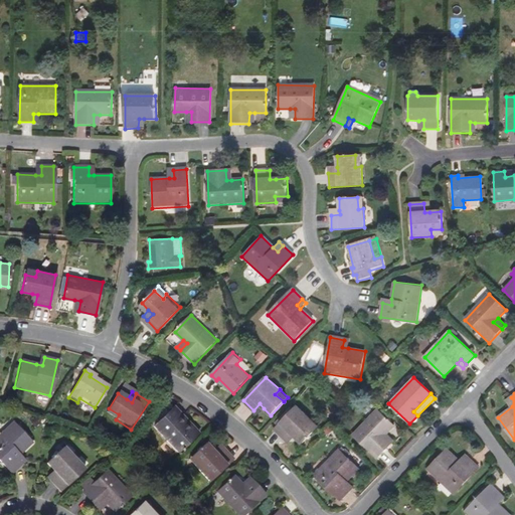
[(258,414),(264,408),(260,403),(253,410),(258,414)]
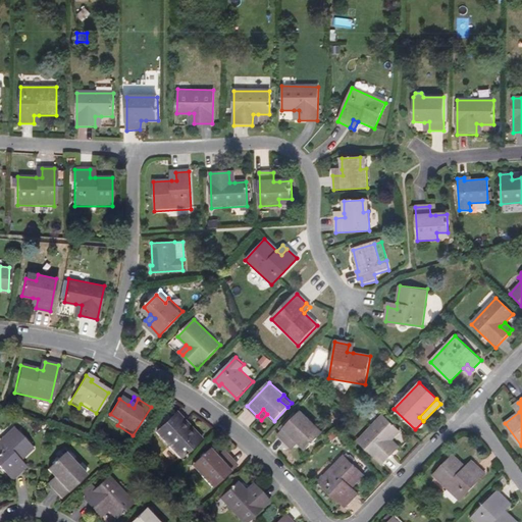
[(192,430),(175,412),(170,416),(188,434),(192,430)]
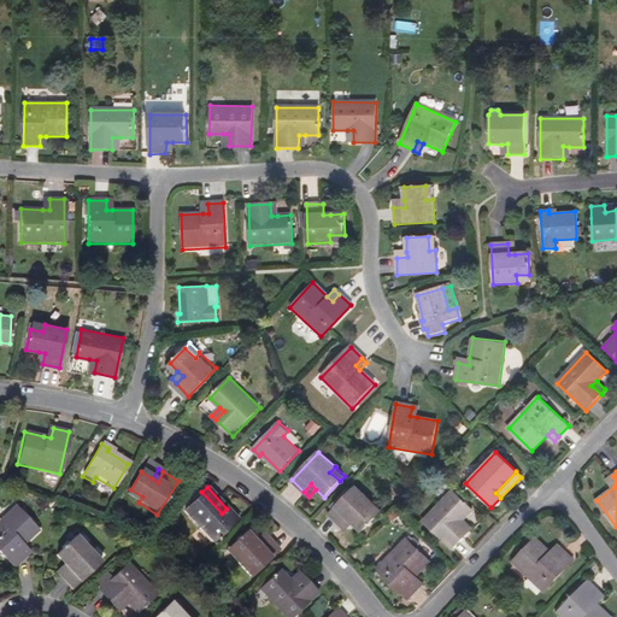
[(366,507),(372,503),(356,487),(329,515),(341,526),(347,518),(351,523),(362,533),(377,517),(366,507)]
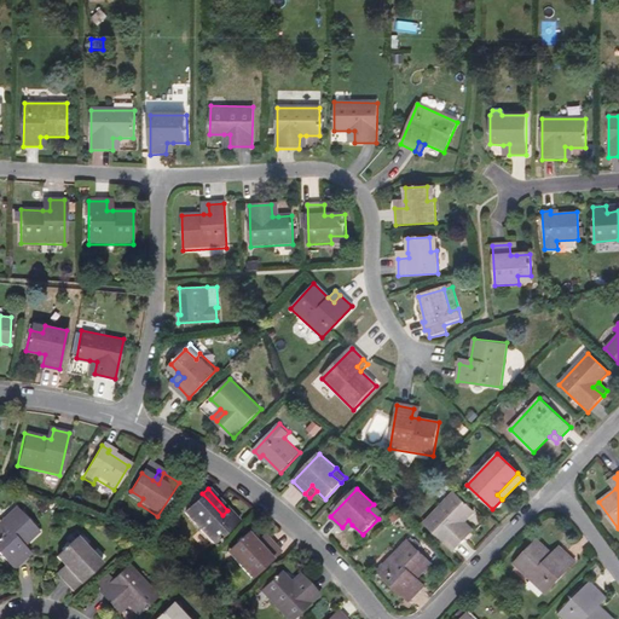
[(139,504),(143,498),(131,491),(127,497),(139,504)]
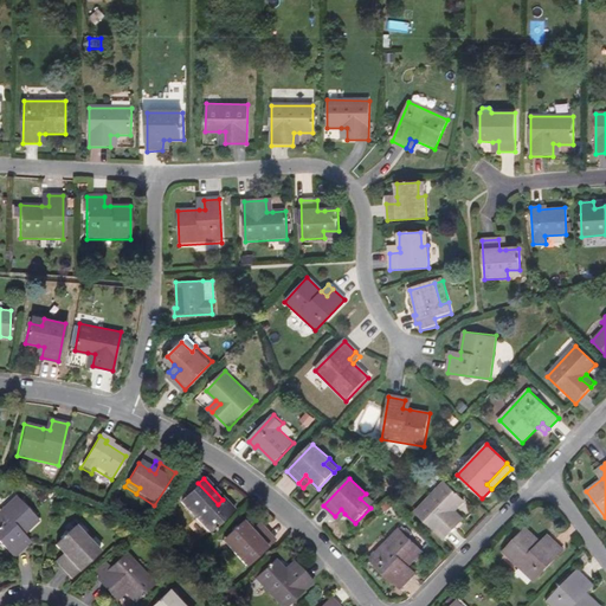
[(232,510),(223,500),(218,504),(198,483),(178,502),(207,534),(232,510)]
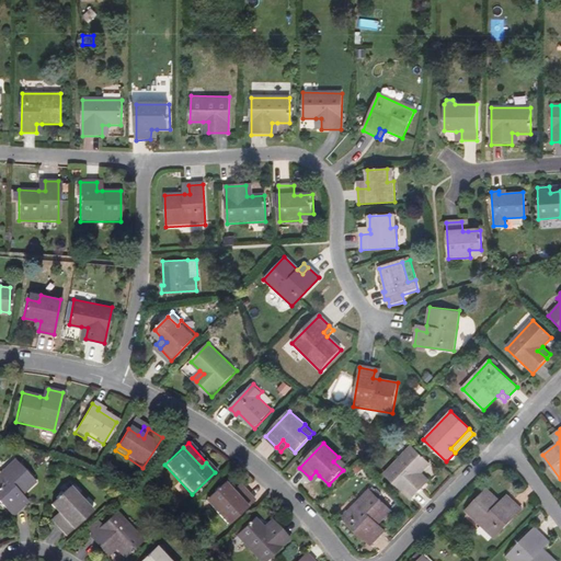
[(420,476),(430,465),(411,447),(385,476),(411,501),(424,487),(416,479),(420,476)]
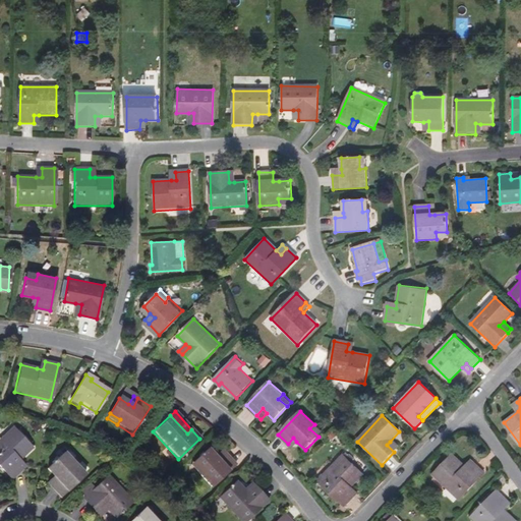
[(323,431),(314,424),(309,428),(319,437),(323,431)]
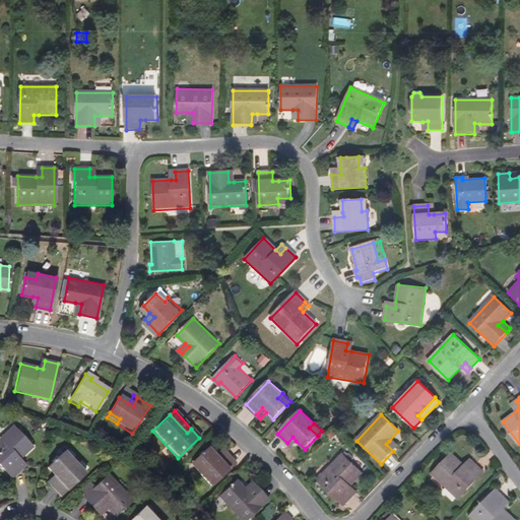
[(18,458),(31,446),(12,426),(0,436),(0,466),(10,477),(23,464),(18,458)]
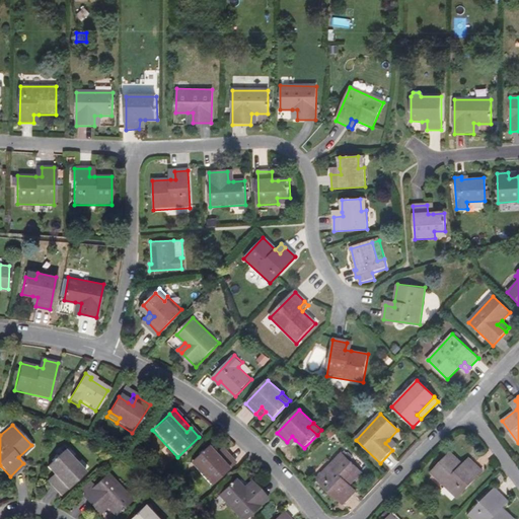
[(290,445),(295,440),(292,436),(287,442),(290,445)]
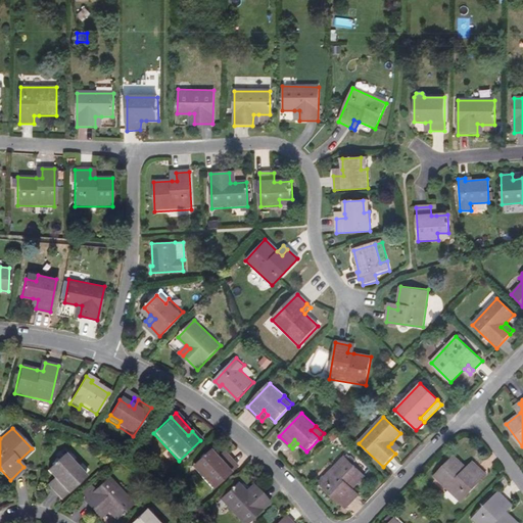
[(398,449),(391,443),(388,446),(395,454),(398,449)]
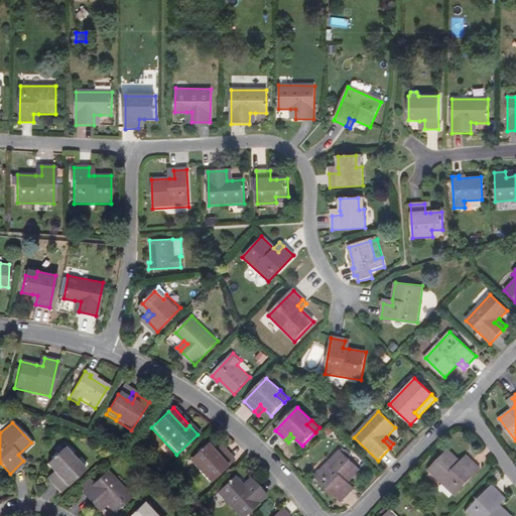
[(209,484),(232,462),(223,452),(216,458),(212,454),(206,446),(192,459),(200,466),(196,470),(209,484)]
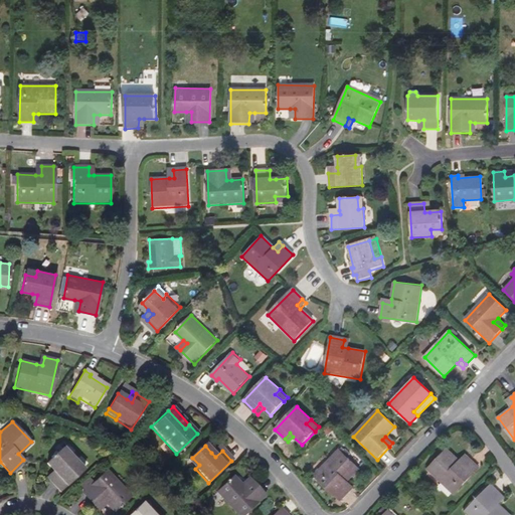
[(215,457),(222,451),(218,446),(211,453),(215,457)]
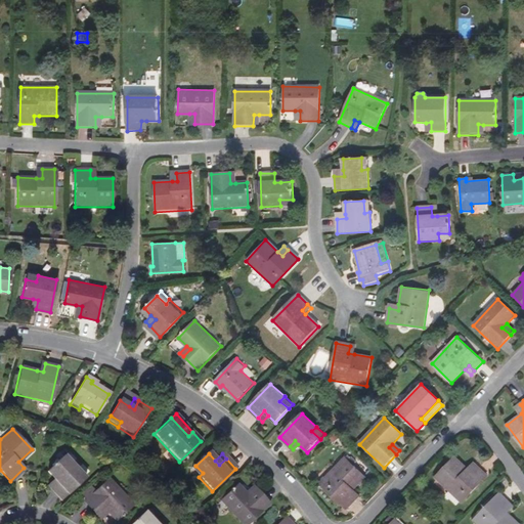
[(70,467),(74,463),(67,454),(62,459),(70,467)]
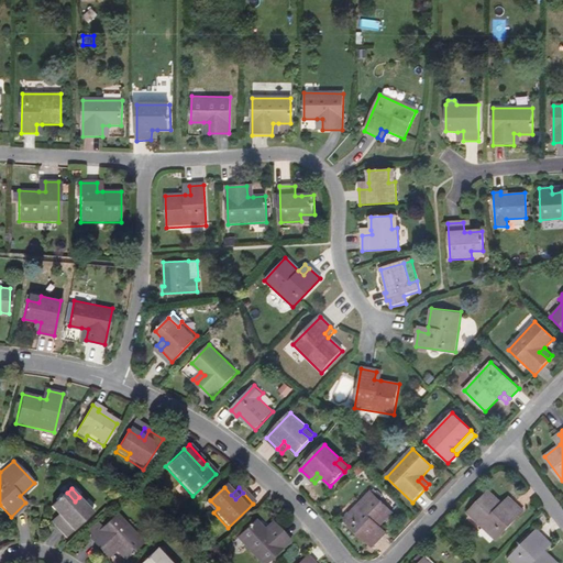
[(494,541),(521,511),(511,501),(505,509),(500,505),(486,492),(465,512),(494,541)]
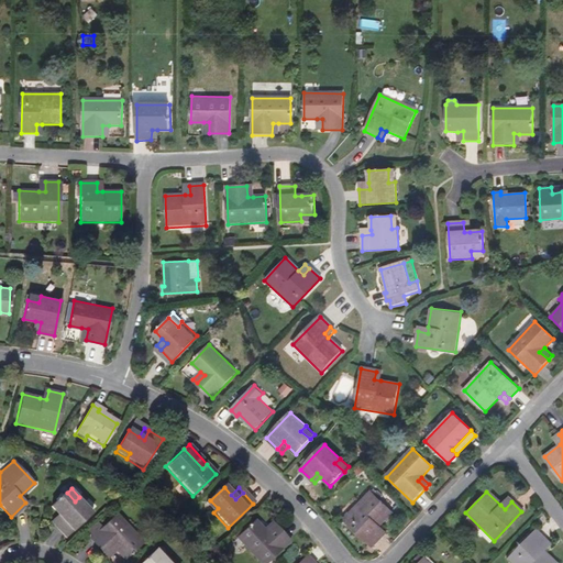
[(67,538),(94,512),(79,497),(75,501),(67,493),(53,506),(59,514),(65,519),(56,526),(67,538)]
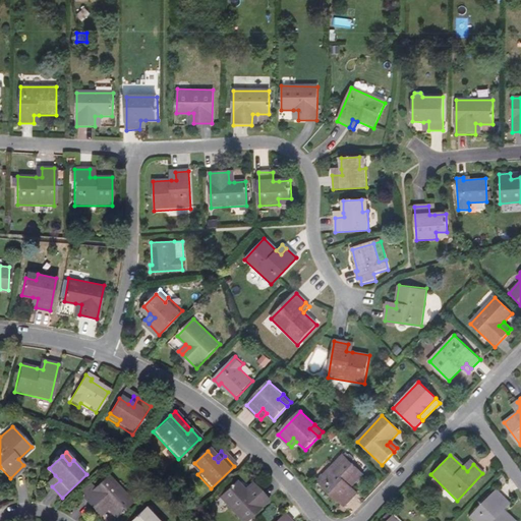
[(350,487),(362,475),(342,456),(317,482),(344,508),(352,498),(345,491),(350,487)]
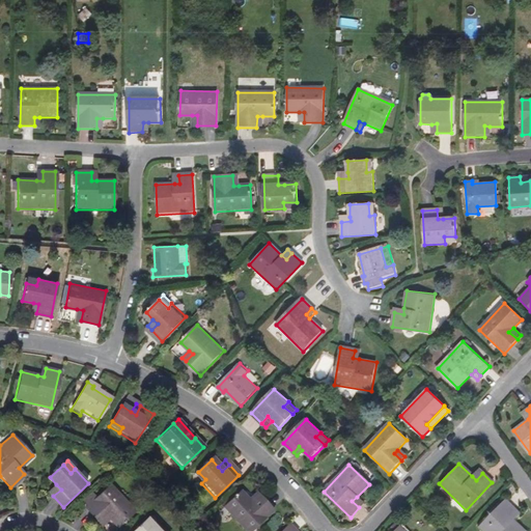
[(476,480),(482,473),(478,469),(472,476),(476,480)]
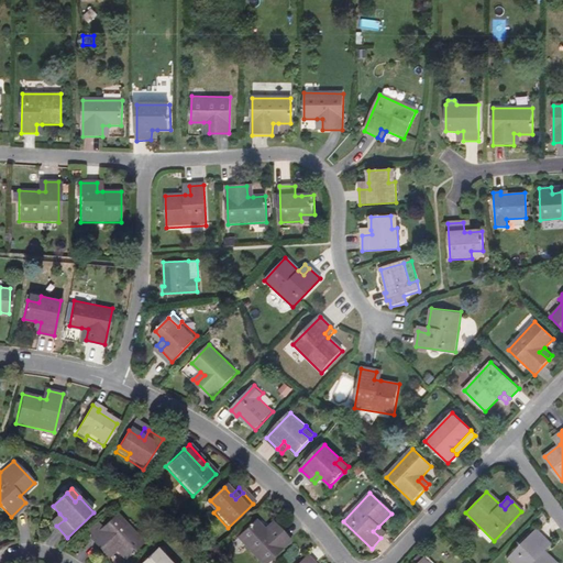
[(218,508),(210,500),(206,504),(213,512),(218,508)]
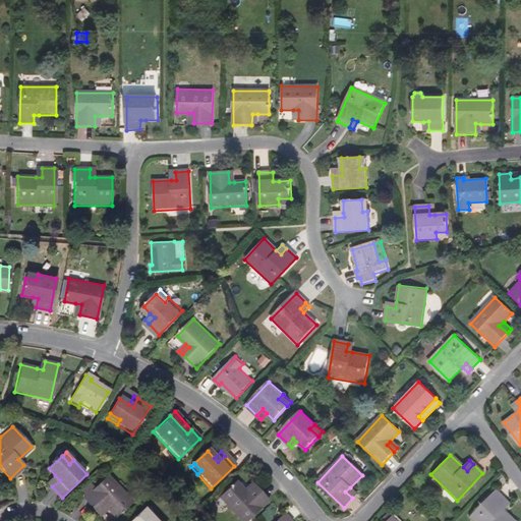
[(52,486),(60,480),(55,475),(48,482),(52,486)]
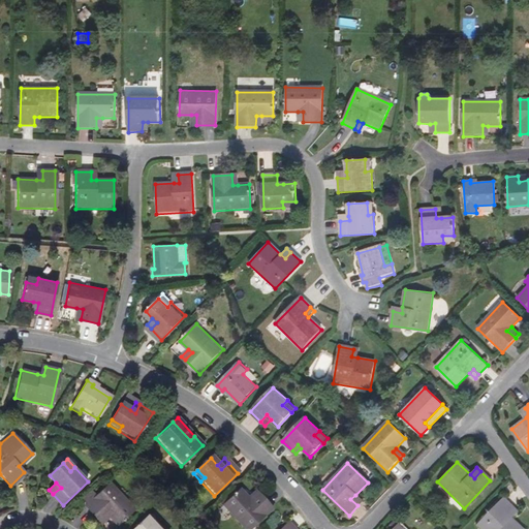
[(133,509),(110,484),(84,506),(97,521),(104,514),(109,519),(116,526),(133,509)]
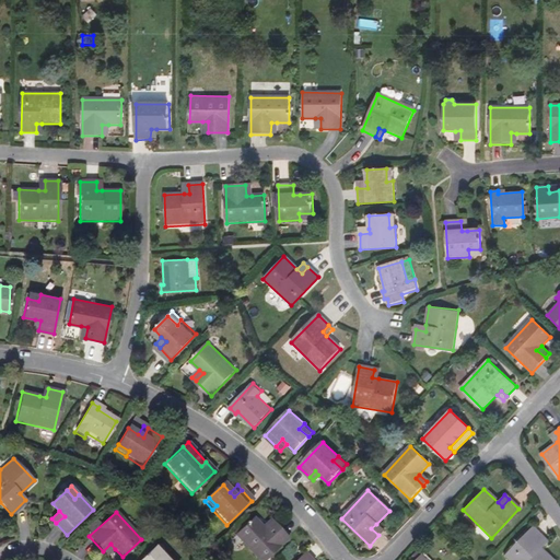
[(257,559),(266,559),(289,539),(275,525),(266,532),(261,527),(254,518),(235,536),(257,559)]
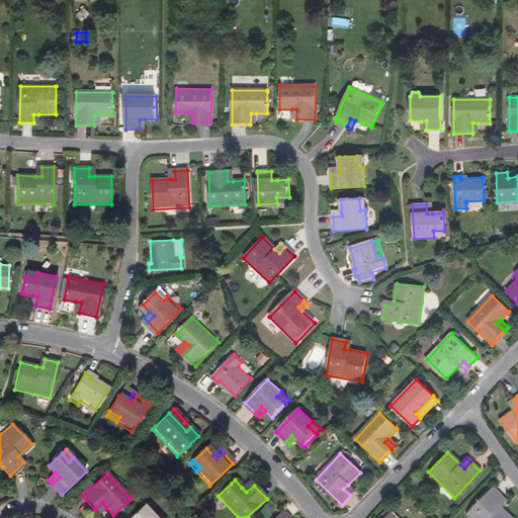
[(246,492),(254,486),(250,481),(242,488),(246,492)]
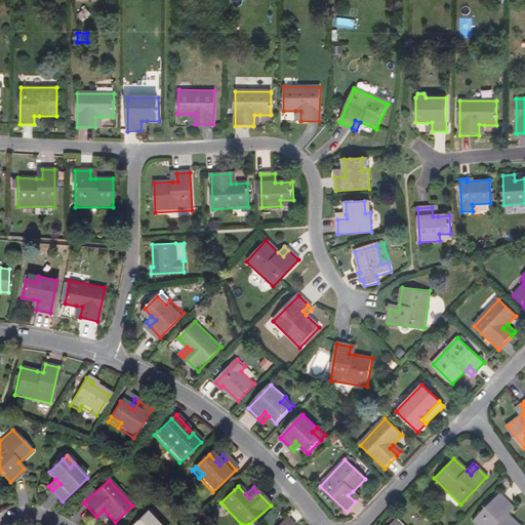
[(359,498),(353,491),(348,495),(355,501),(359,498)]
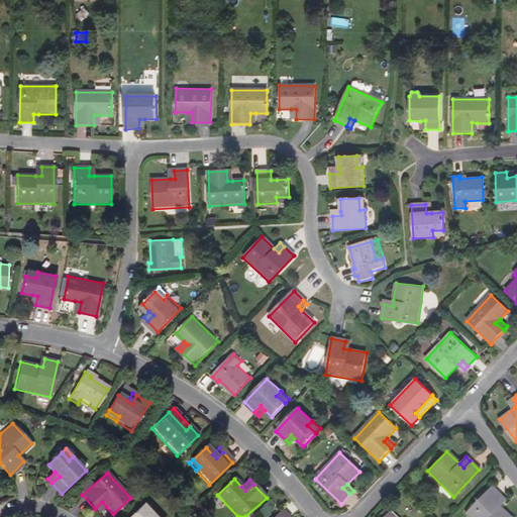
[(511,516),(500,507),(497,503),(502,497),(493,488),(468,514),(470,516),(511,516)]
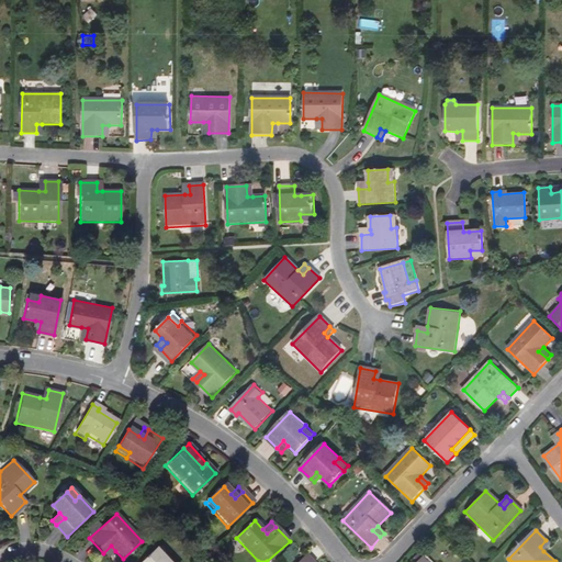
[(543,551),(550,543),(546,540),(540,547),(543,551)]
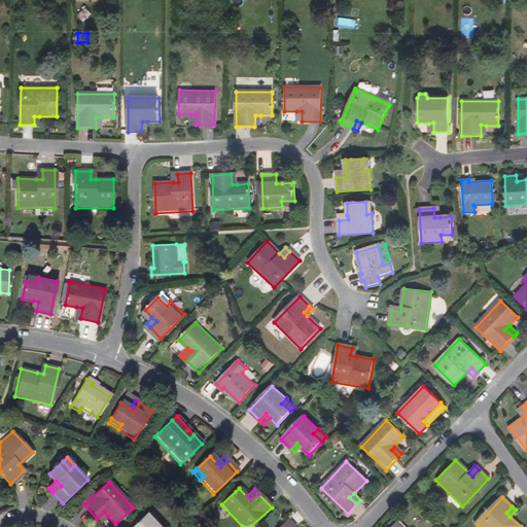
[(101,523),(108,517),(104,512),(97,519),(101,523)]
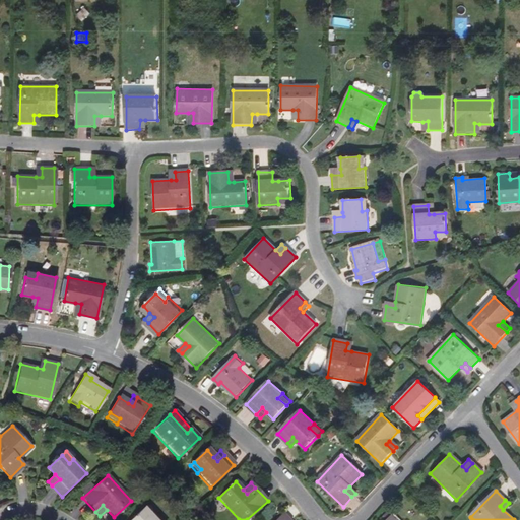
[(149,519),(154,516),(146,508),(141,512),(148,519),(149,519)]
